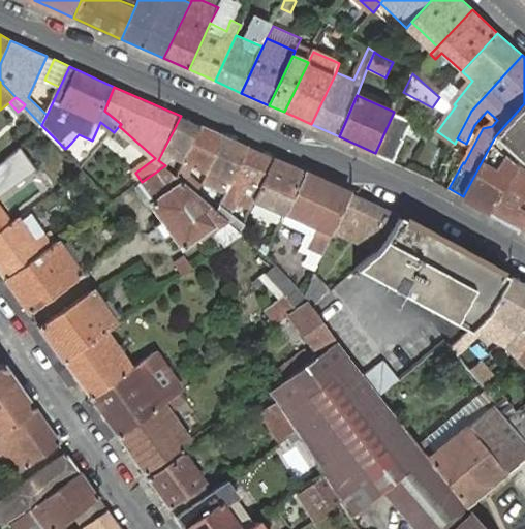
[(463,196),(490,211),(518,167),(524,157),(524,103),(495,136),(463,196)]
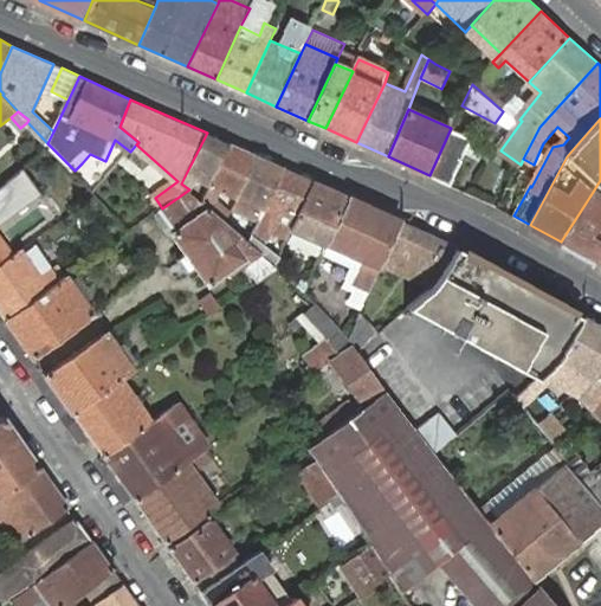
[(430,175),(452,186),(473,139),(451,128),(430,175)]
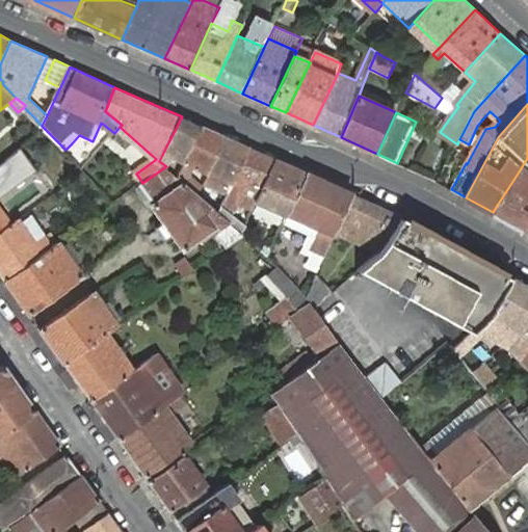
[(202,126),(182,116),(164,151),(159,161),(166,166),(174,155),(187,161),(202,126)]
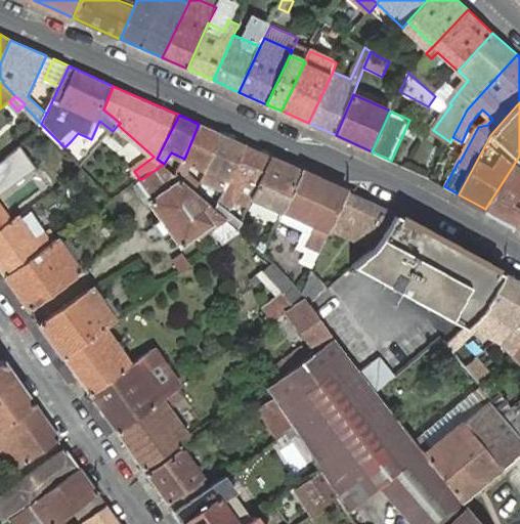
[(222,134),(199,124),(184,159),(193,163),(207,169),(222,134)]
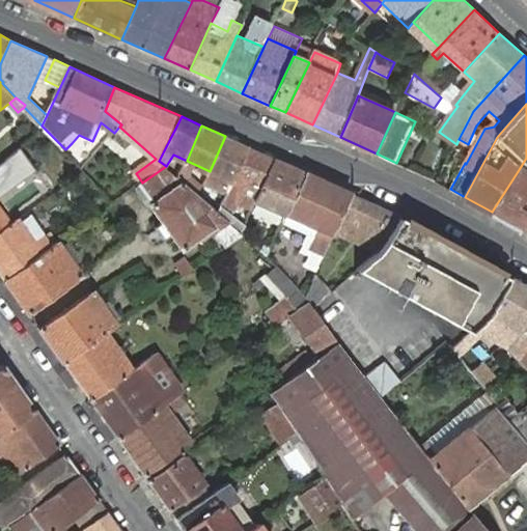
[(249,147),(225,136),(210,171),(220,175),(233,183),(249,147)]
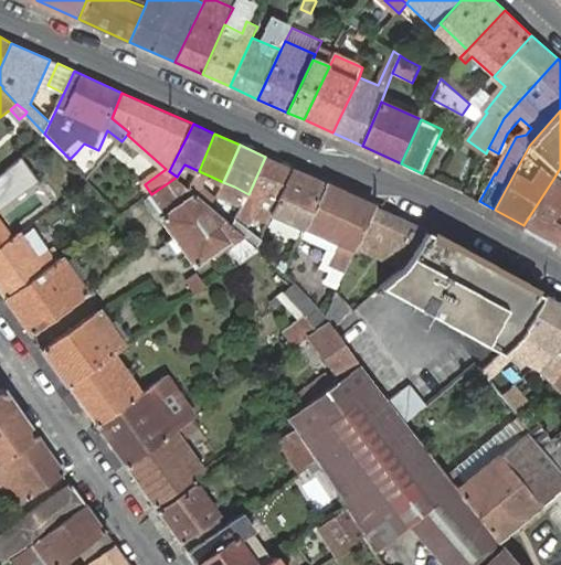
[(267,227),(271,221),(273,213),(293,169),(265,157),(249,194),(245,201),(237,217),(233,224),(258,247),(262,238),(251,228),(256,221),(267,227)]
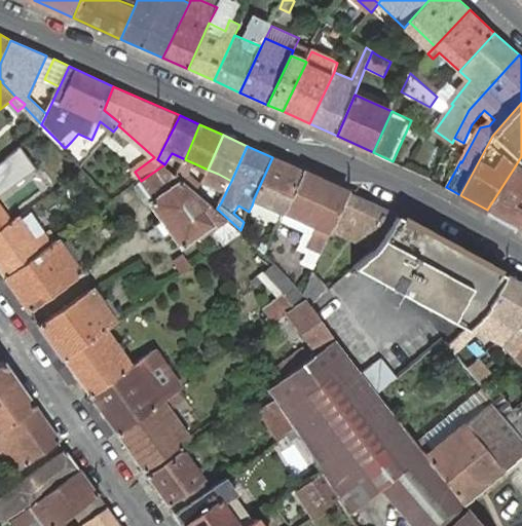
[(254,198),(286,212),(287,210),(304,172),(272,157),(254,198)]
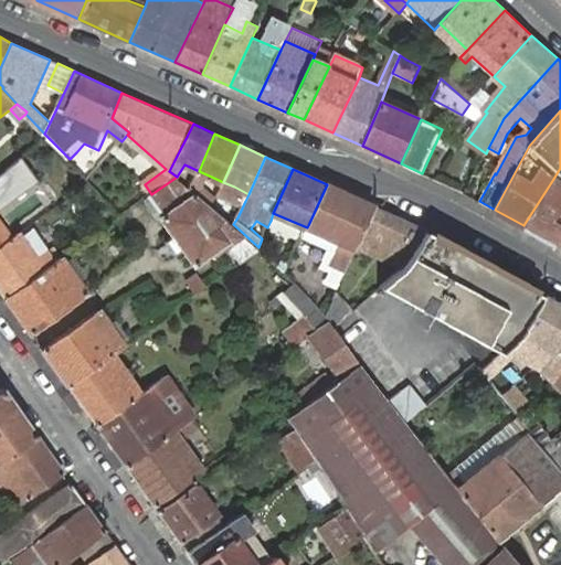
[(199,171),(191,188),(198,194),(212,206),(215,200),(201,189),(209,176),(199,171)]
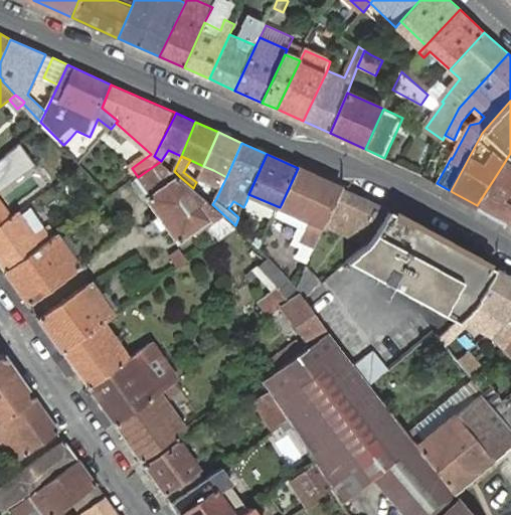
[(161,161),(138,177),(152,197),(180,177),(174,171),(163,163),(161,161)]
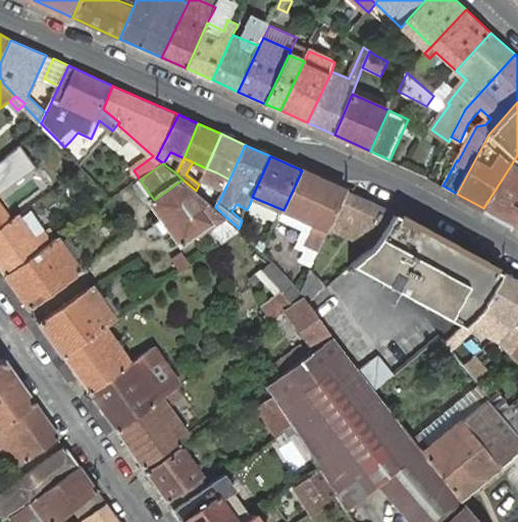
[(483,208),(512,224),(517,215),(517,168),(511,165),(483,208)]
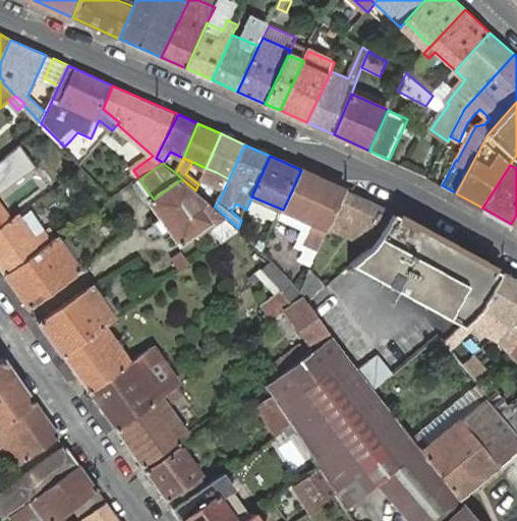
[(346,190),(301,170),(284,208),(317,224),(311,235),(308,242),(321,248),(328,231),(346,190)]
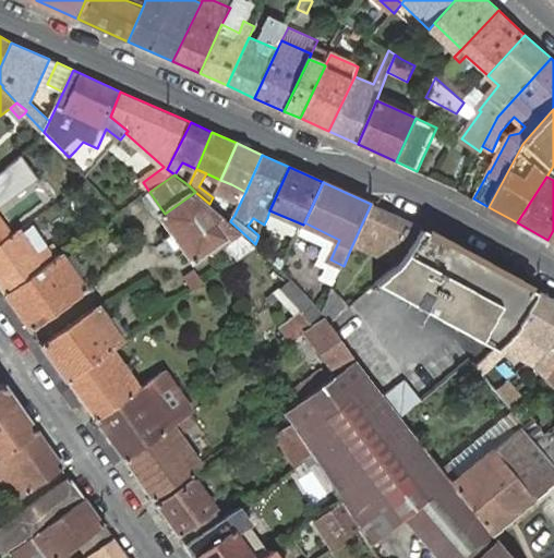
[(213,197),(209,204),(230,221),(235,215),(242,198),(245,192),(231,184),(221,203),(213,197)]
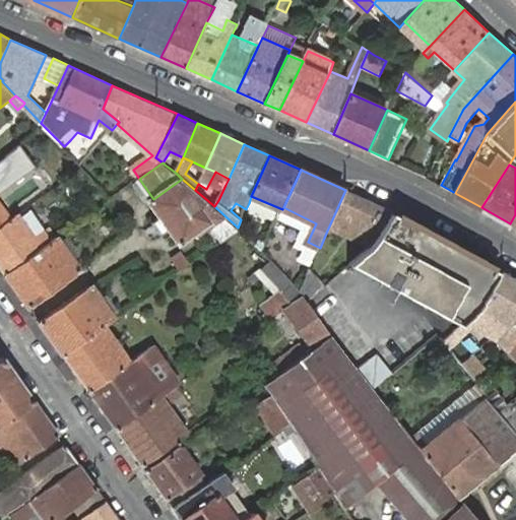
[(182,179),(153,199),(151,201),(162,216),(154,221),(163,234),(171,229),(181,244),(212,221),(215,224),(227,238),(239,229),(238,228),(214,206),(195,190),(182,179)]
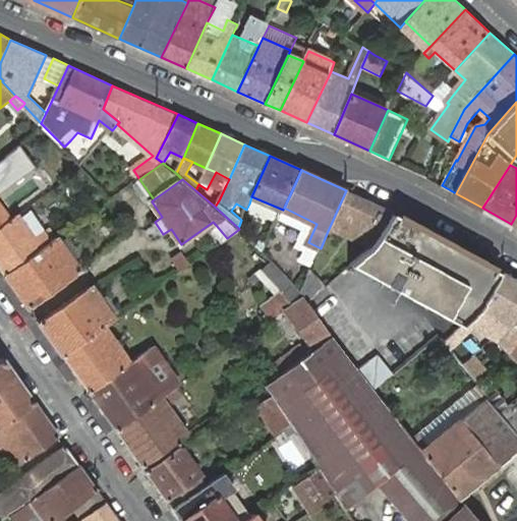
[(394,212),(346,190),(328,231),(334,233),(336,228),(372,244),(376,241),(394,212)]
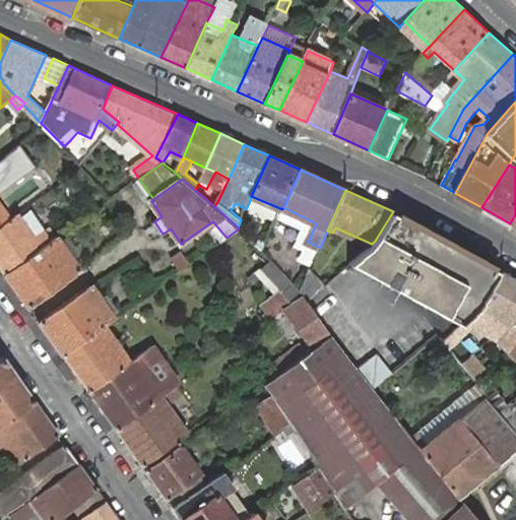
[(0,200),(0,228),(13,218),(8,212),(0,200)]
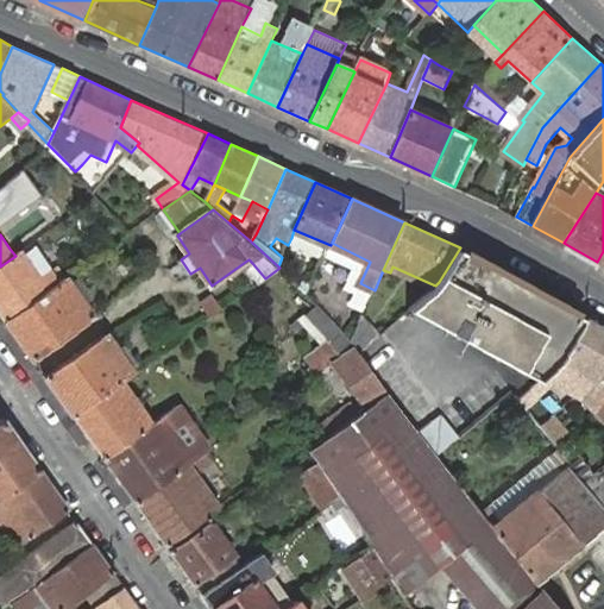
[(331,245),(325,257),(364,275),(370,262),(332,243),(331,245)]
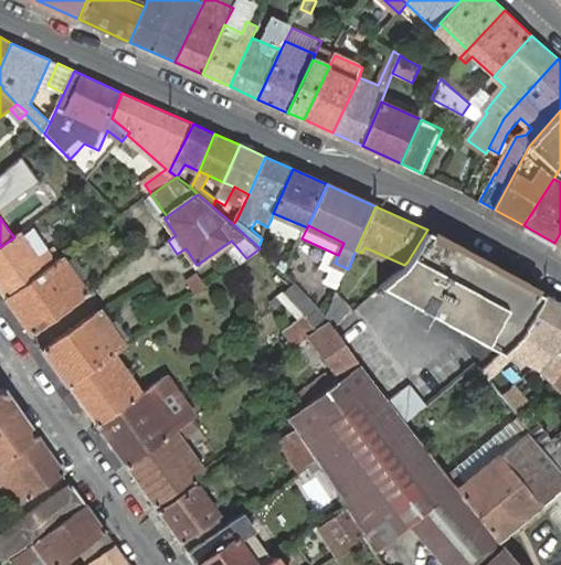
[(14,237),(0,247),(0,288),(7,299),(57,264),(49,252),(38,259),(23,240),(33,232),(29,226),(14,237)]
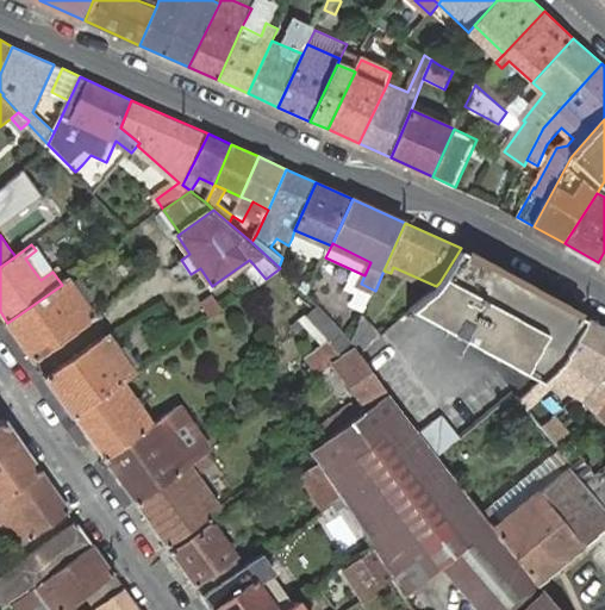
[(474,254),(461,248),(440,282),(436,286),(411,307),(420,313),(453,331),(511,363),(543,381),(552,374),(563,362),(588,318),(559,300),(535,287),(506,272),(491,262),(474,254)]
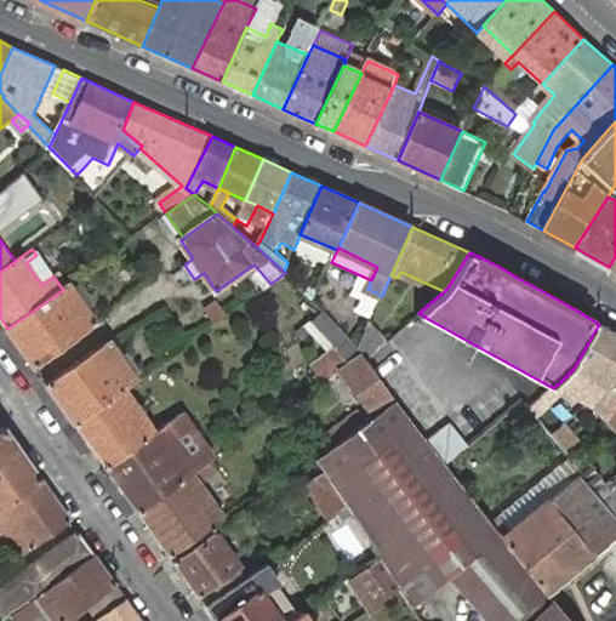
[(36,256),(26,263),(41,285),(53,277),(36,256)]
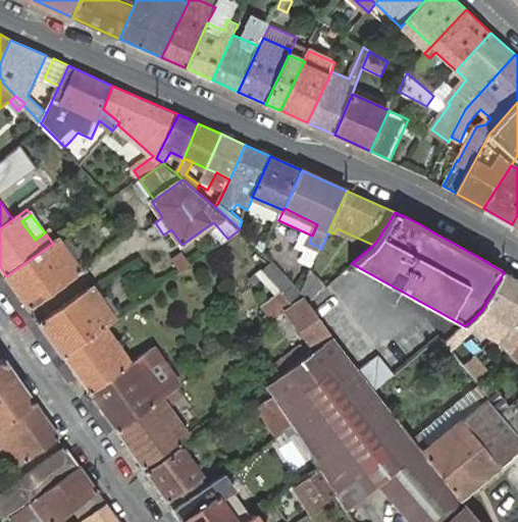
[(53,244),(6,276),(31,309),(83,271),(59,239),(53,244)]
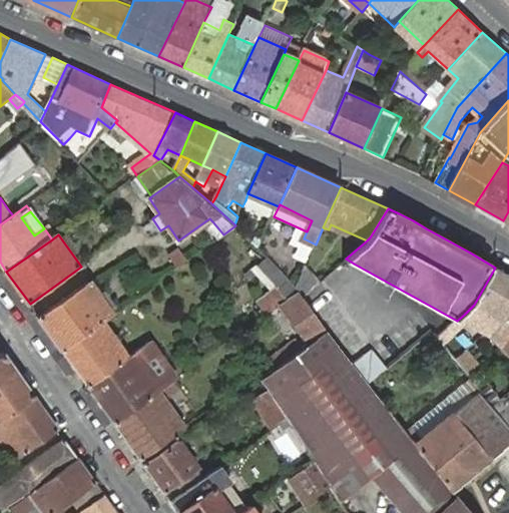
[(170,254),(178,267),(188,259),(180,247),(170,254)]
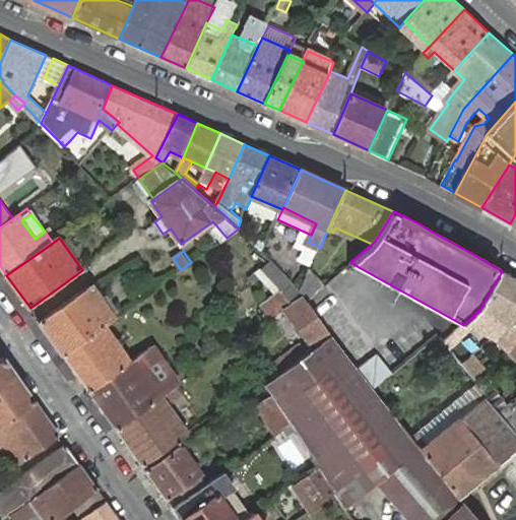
[(280,311),(284,309),(304,295),(300,290),(297,286),(272,259),(263,268),(282,290),(275,296),(263,304),(272,318),(279,312),(280,311)]
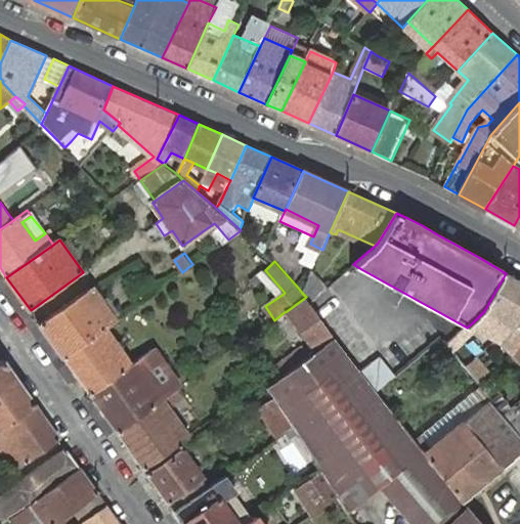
[(302,293),(306,297),(310,303),(328,288),(311,271),(302,293)]
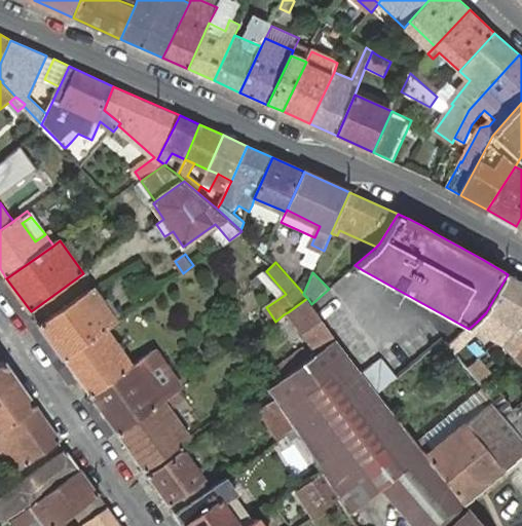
[(521,282),(508,274),(486,312),(476,323),(482,329),(485,333),(500,340),(504,341),(521,311),(521,282)]
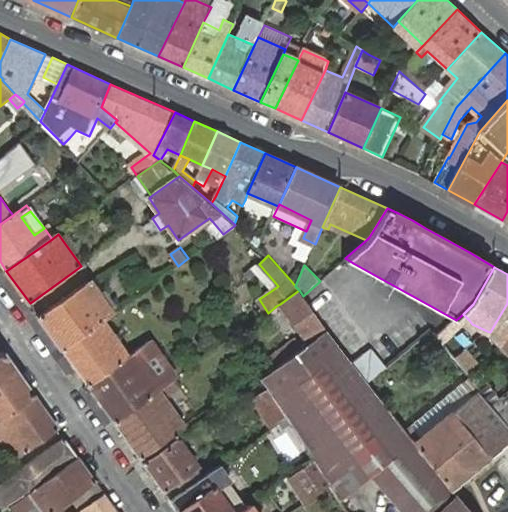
[(91,281),(40,317),(63,349),(103,321),(114,313),(91,281)]
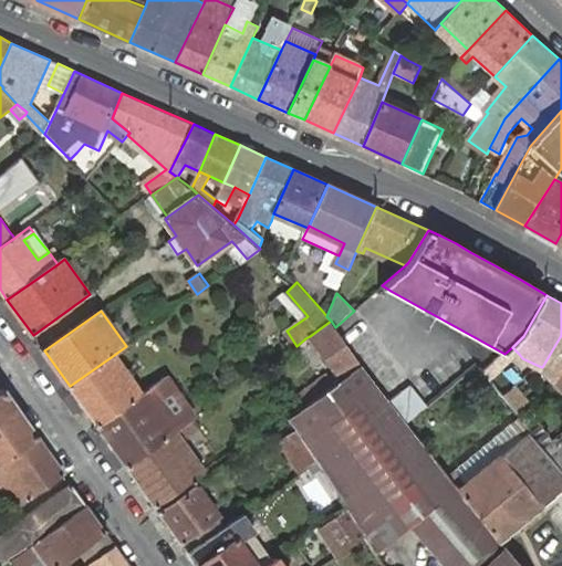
[(310,336),(305,338),(311,345),(316,343),(343,378),(361,364),(355,354),(335,327),(331,321),(310,336)]
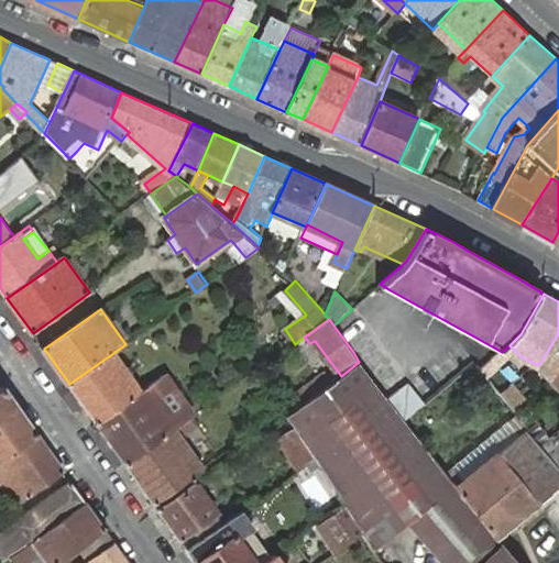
[(558,333),(539,365),(550,381),(558,370),(558,333)]
